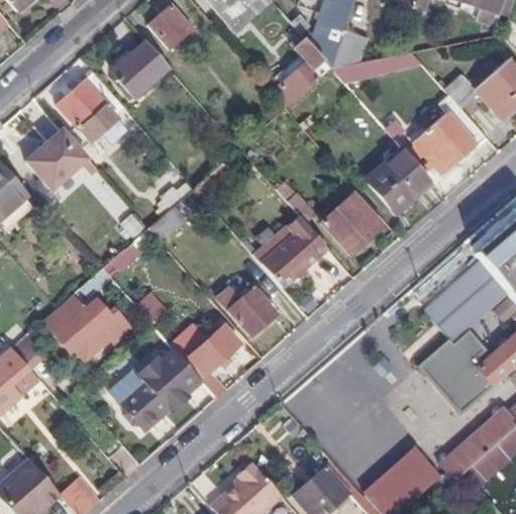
[(7,0),(16,9),(26,0),(7,0)]
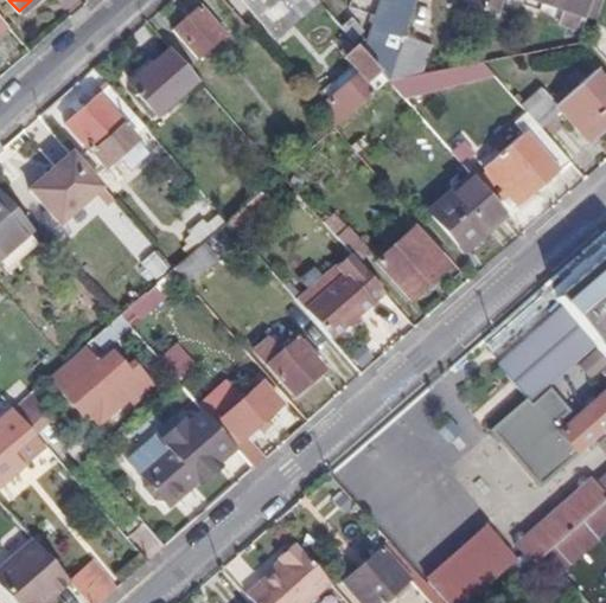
[(320,0),(247,0),(278,37),(320,0)]
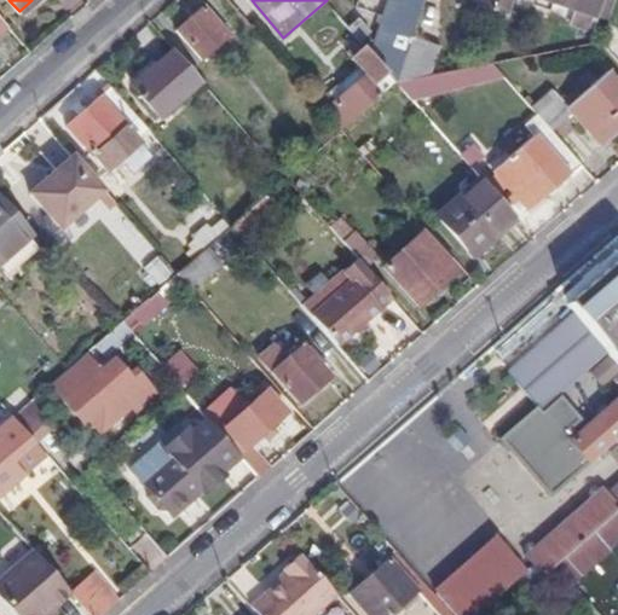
[(387,0),(370,47),(403,58),(411,34),(422,0),(387,0)]
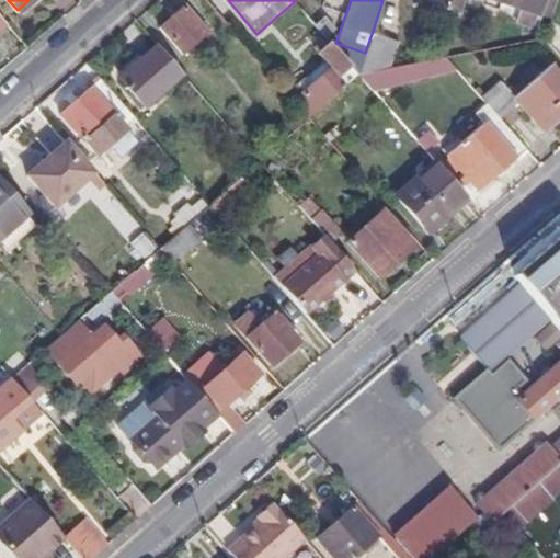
[(463,11),(466,0),(435,0),(435,2),(463,11)]
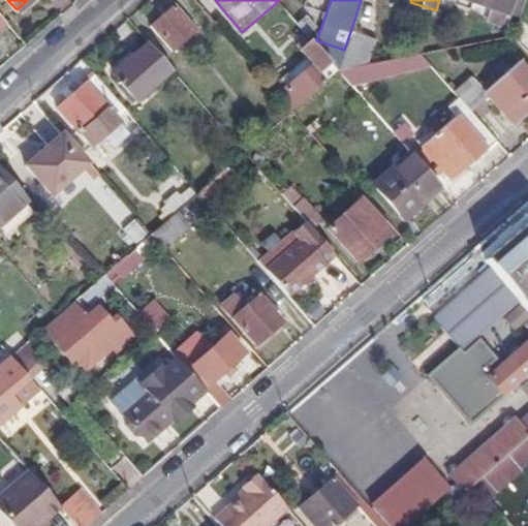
[(499,24),(502,21),(509,0),(469,0),(491,7),(487,20),(499,24)]
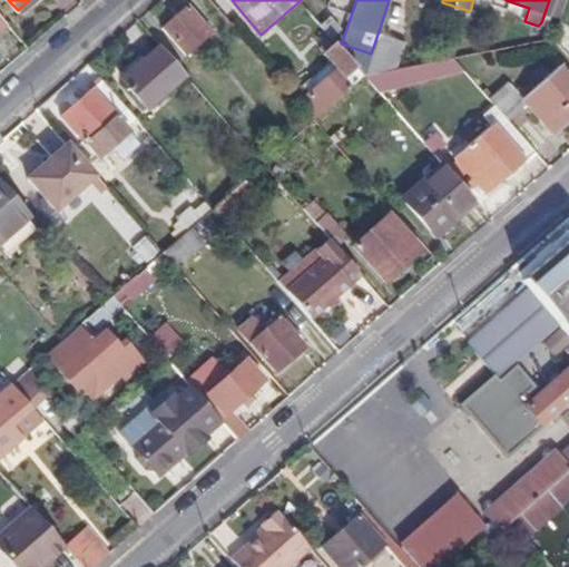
[(215,31),(189,3),(163,27),(187,56),(215,31)]
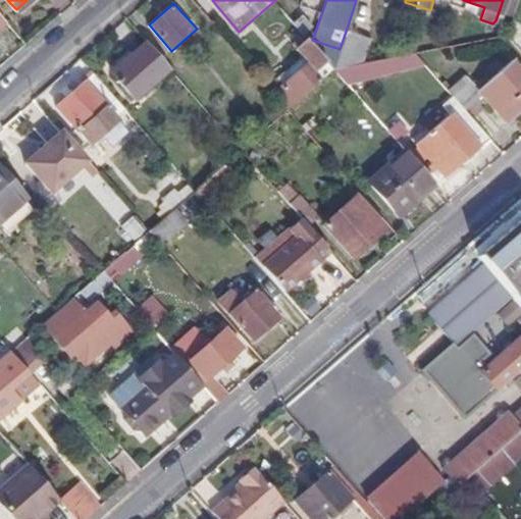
[(294,21),(305,33),(313,26),(303,14),(294,21)]
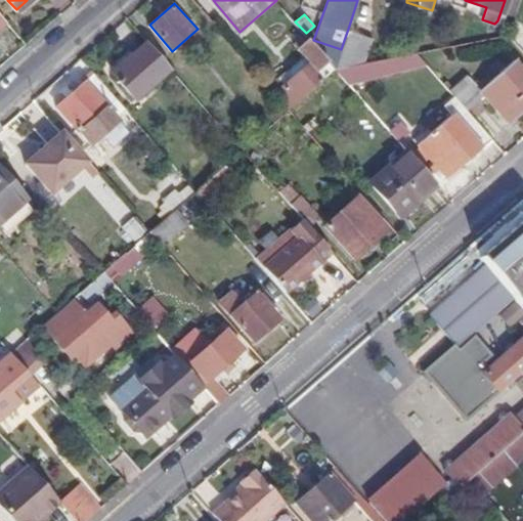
[(373,38),(348,29),(341,49),(335,67),(364,61),(373,38)]
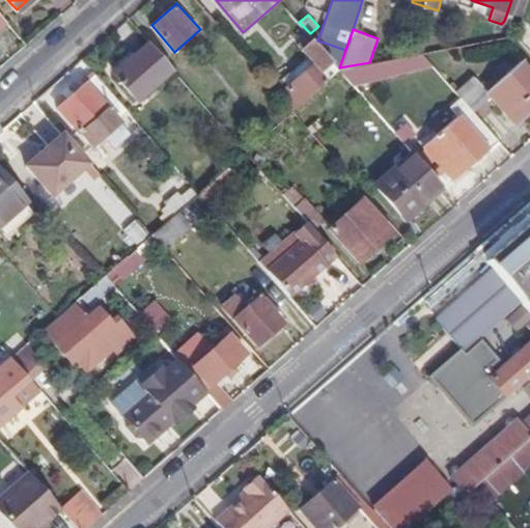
[(339,67),(316,43),(310,35),(299,45),(310,57),(274,88),(293,109),(339,67)]
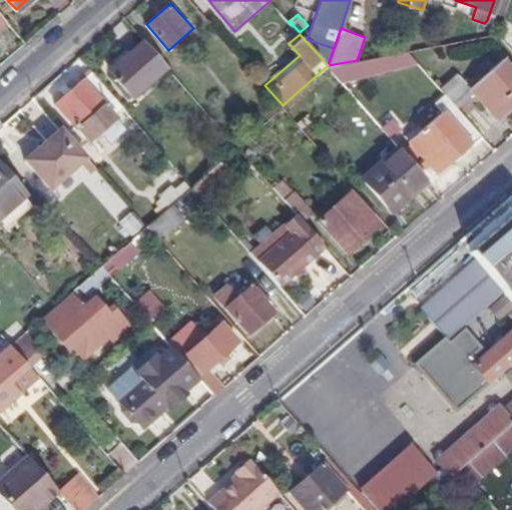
[(164,63),(142,38),(109,67),(130,92),(164,63)]
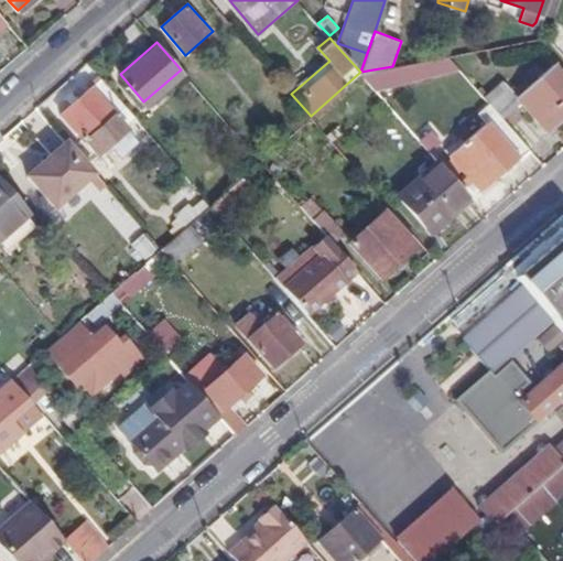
[(367,53),(337,43),(336,45),(360,72),(367,53)]
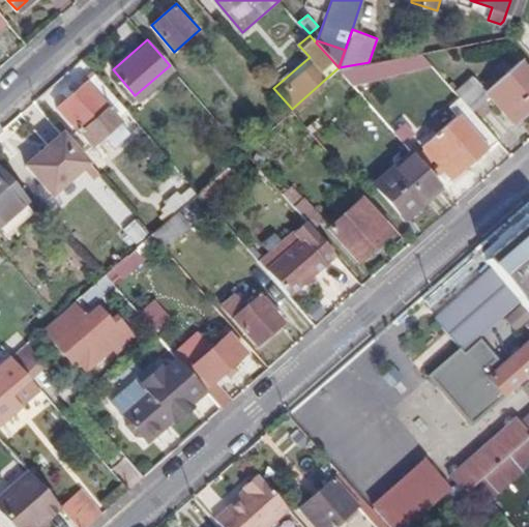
[(406,47),(407,55),(421,52),(419,44),(406,47)]
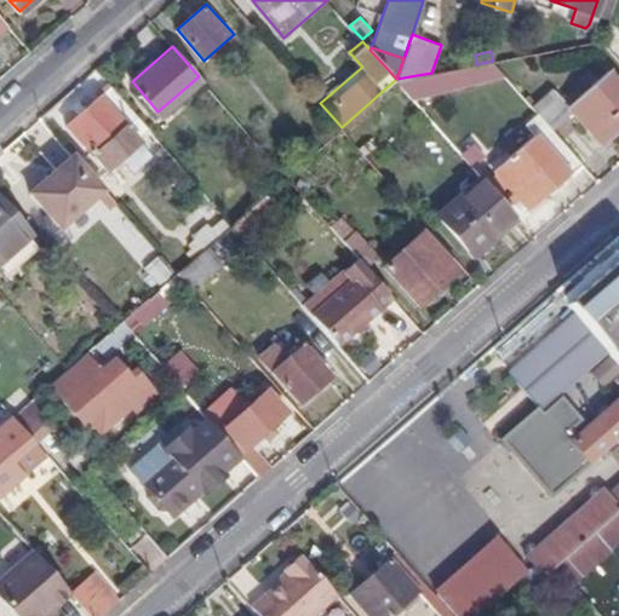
[(509,76),(494,61),(493,61),(476,64),(431,73),(396,79),(414,101),(509,76)]
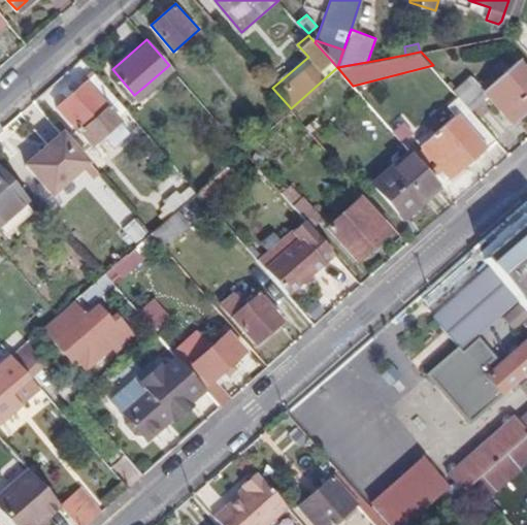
[(511,124),(526,109),(526,71),(517,60),(482,91),(511,124)]
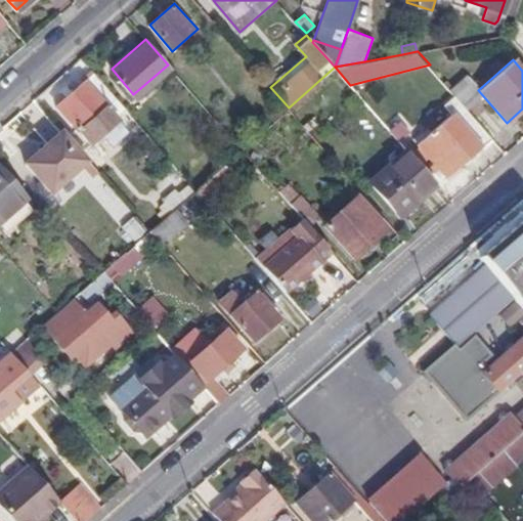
[(114,114),(123,104),(95,74),(58,105),(91,142),(118,119),(114,114)]
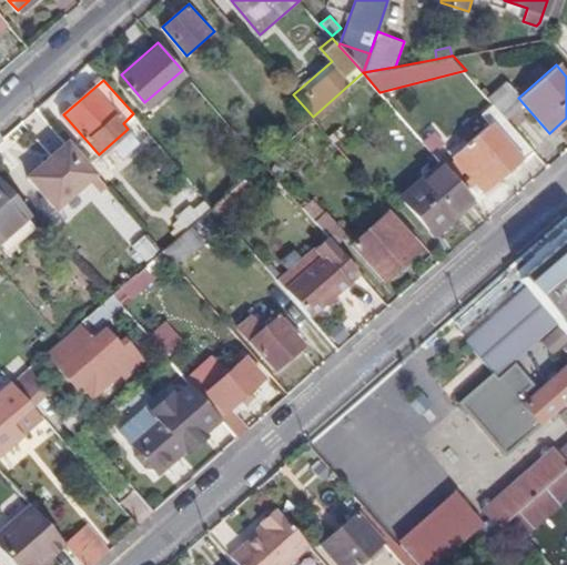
[(397,100),(407,112),(419,101),(411,89),(397,100)]
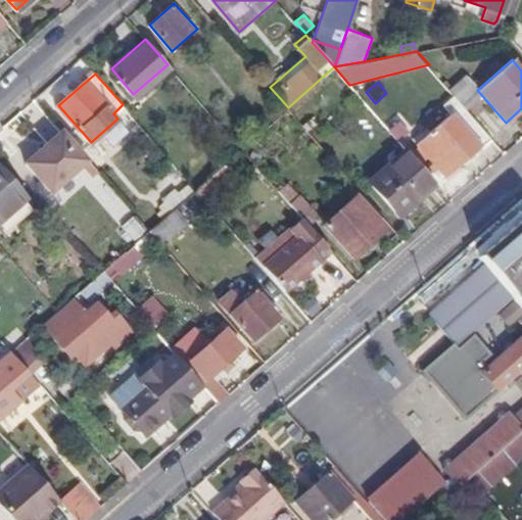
[(446,176),(491,137),(453,92),(440,102),(448,113),(417,142),(446,176)]
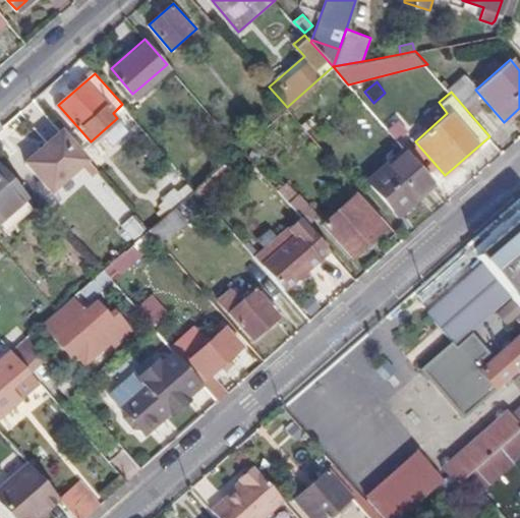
[(51,191),(88,159),(61,129),(24,161),(51,191)]
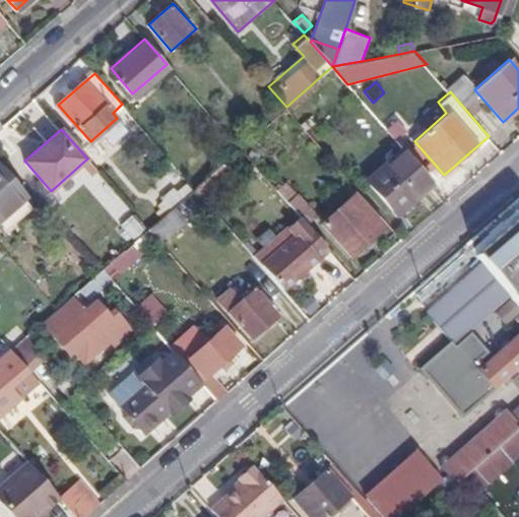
[(249,156),(259,160),(265,146),(254,142),(249,156)]
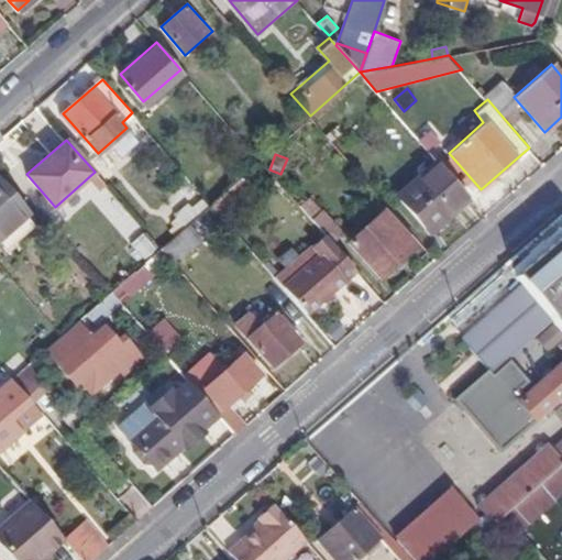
[(470,198),(436,160),(396,195),(426,226),(445,209),(451,215),(470,198)]
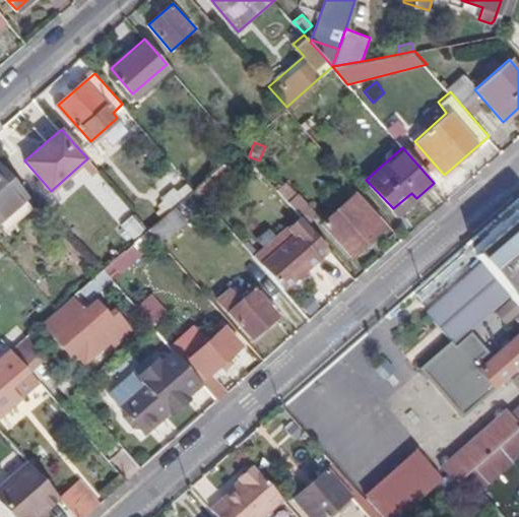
[(0,219),(25,198),(0,169),(0,219)]
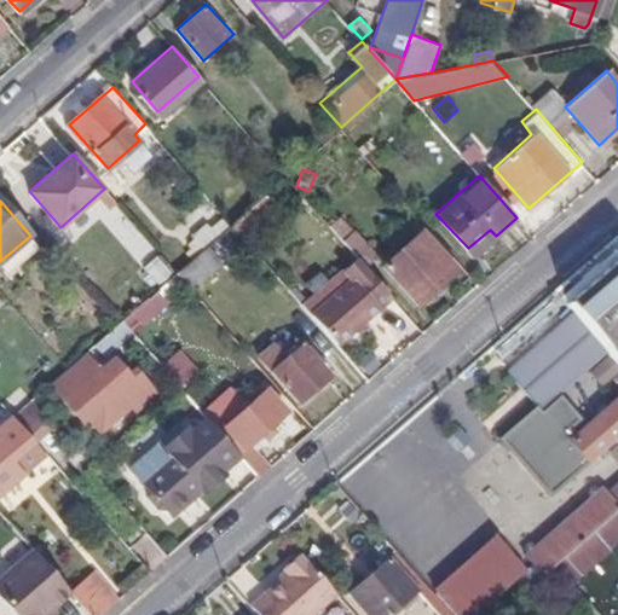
[(455,268),(421,231),(385,265),(417,303),(455,268)]
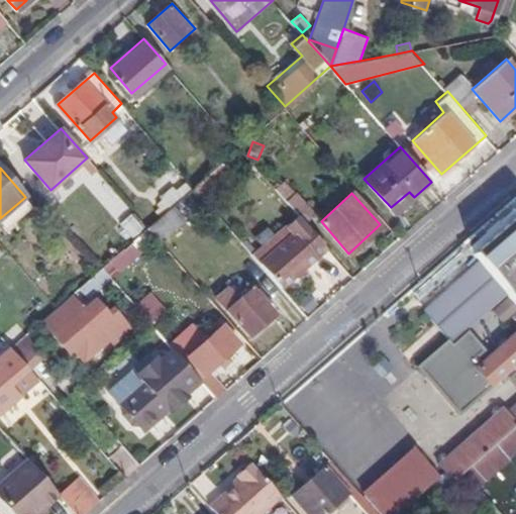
[(35,208),(25,197),(0,218),(0,225),(7,233),(35,208)]
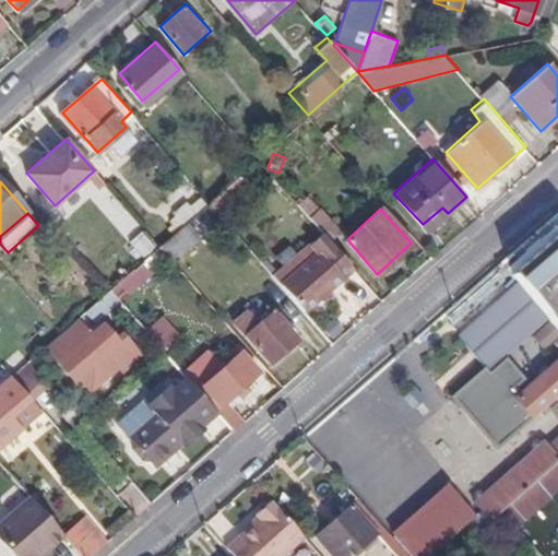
[(328,216),(317,226),(331,243),(337,250),(347,241),(328,216)]
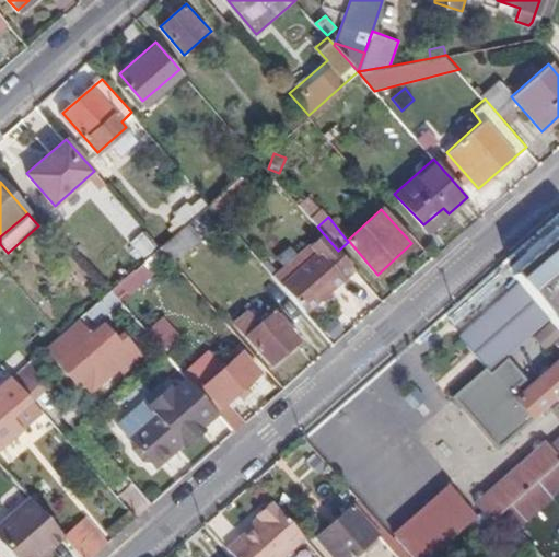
[(129,238),(147,258),(161,246),(142,225),(129,238)]
